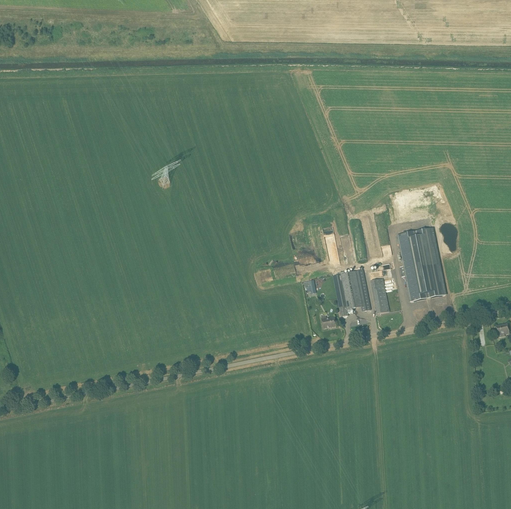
[(433,227),(399,234),(405,264),(401,265),(403,275),(407,274),(412,300),(447,293),(433,227)]
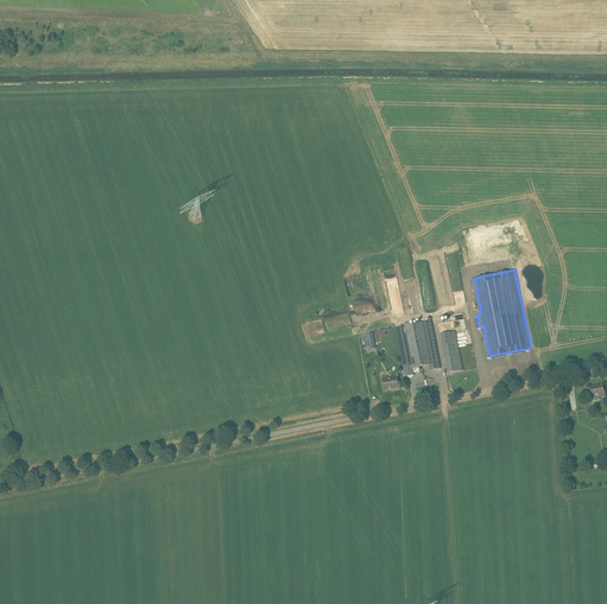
[(416,372),(413,366),(430,362),(431,368),(442,366),(432,318),(397,325),(406,374),(416,372)]
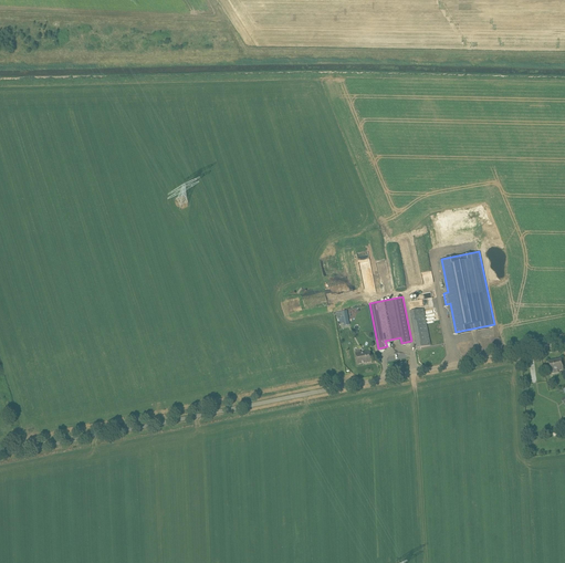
[(431,342),(426,312),(425,305),(411,309),(418,345),(431,342)]
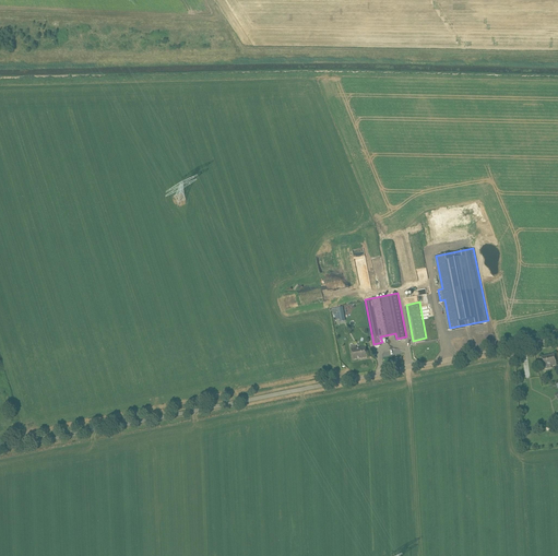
[(368,354),(367,349),(366,344),(360,344),(361,345),(353,347),(355,357),(368,354)]
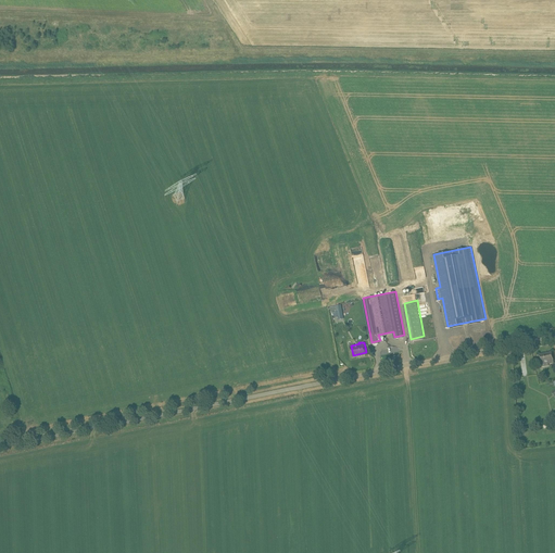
[(554,360),(553,355),(552,350),(540,352),(542,361),(550,360),(550,361),(554,360)]
